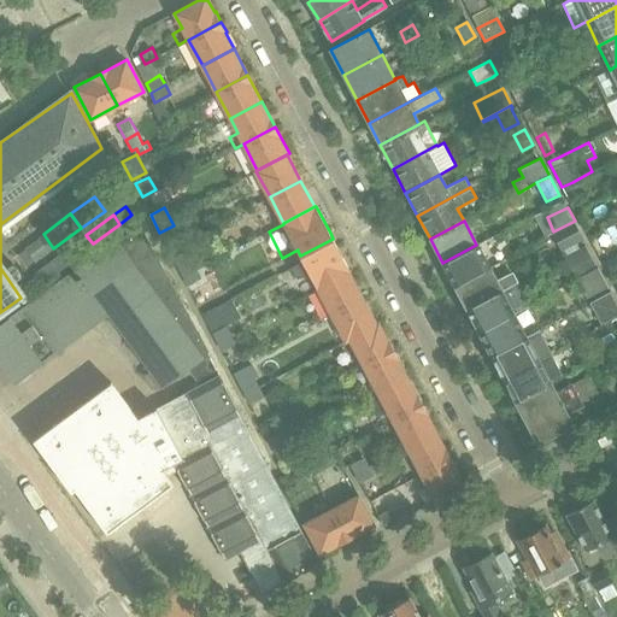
[(562,251),(585,240),(575,222),(552,234),(562,251)]
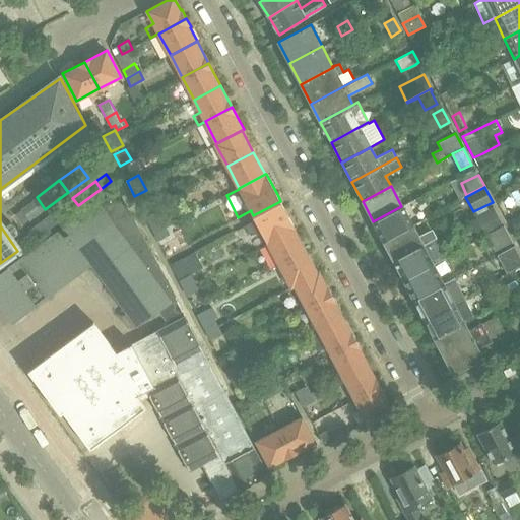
[(91,265),(93,268),(141,235),(116,190),(0,275),(0,304),(13,322),(14,320),(16,323),(25,317),(23,314),(91,265)]
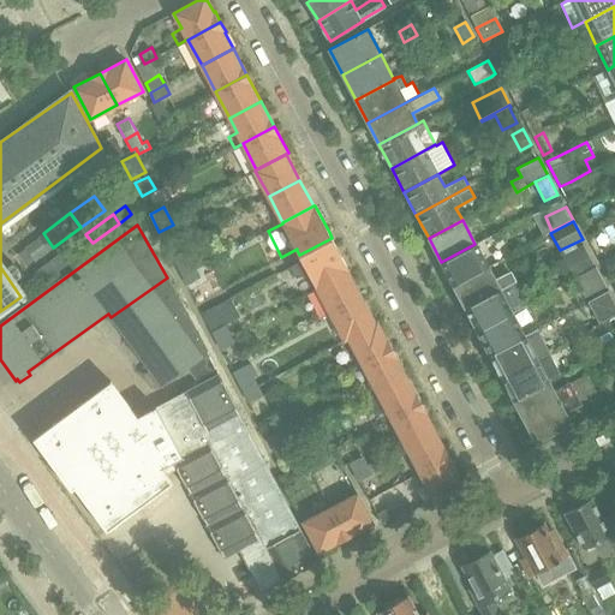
[(53,248),(43,233),(24,248),(35,261),(53,248)]
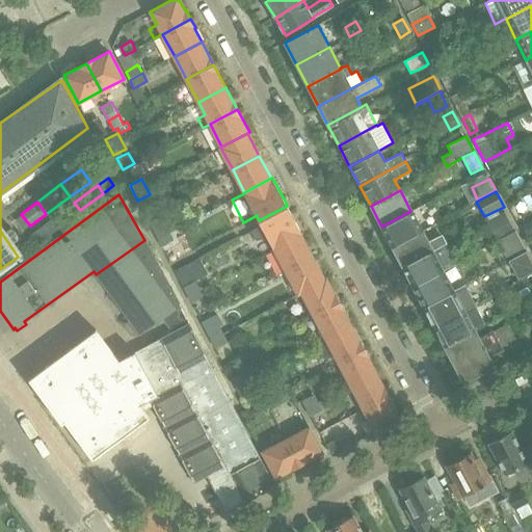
[(74,203),(51,220),(56,228),(80,210),(74,203)]
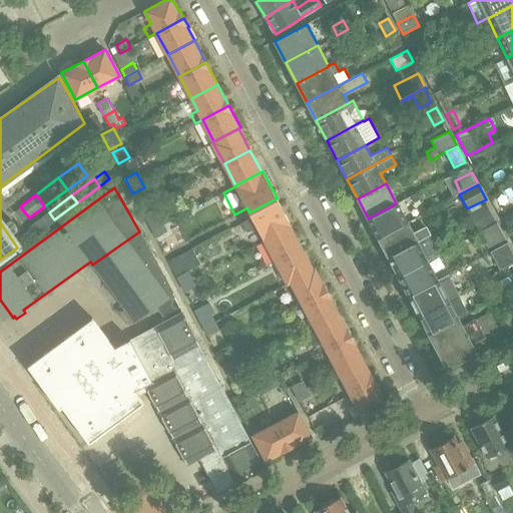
[(279,202),(252,217),(242,222),(247,231),(257,226),(264,239),(291,225),(279,202)]
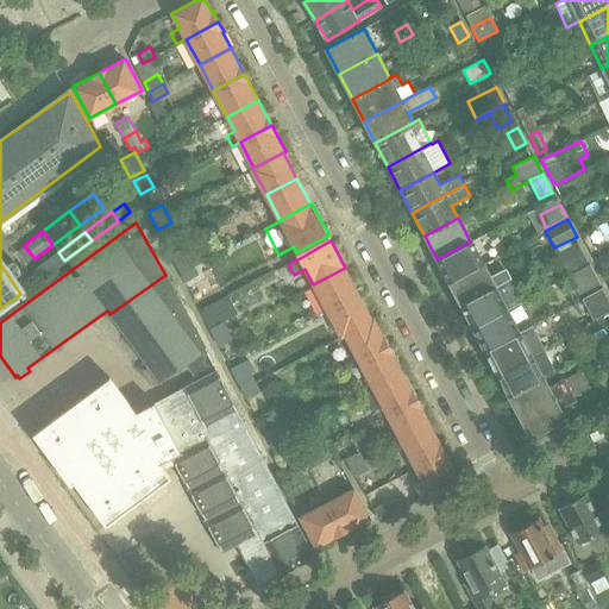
[(470,242),(437,259),(449,282),(482,264),(470,242)]
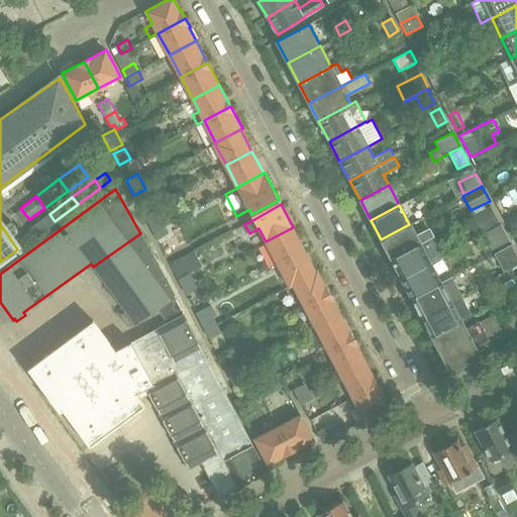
[(474,214),(484,233),(501,223),(491,205),(474,214)]
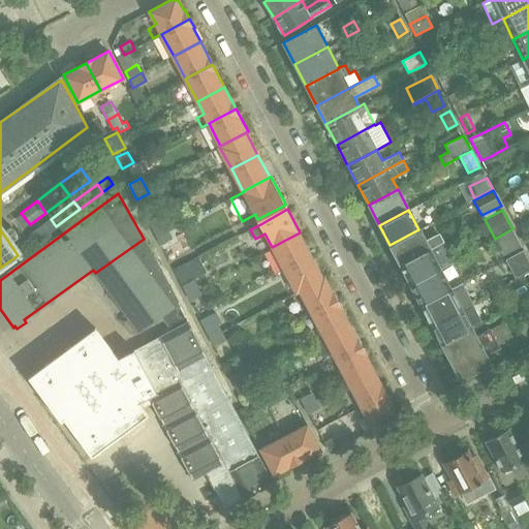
[(148,220),(154,232),(166,226),(160,214),(148,220)]
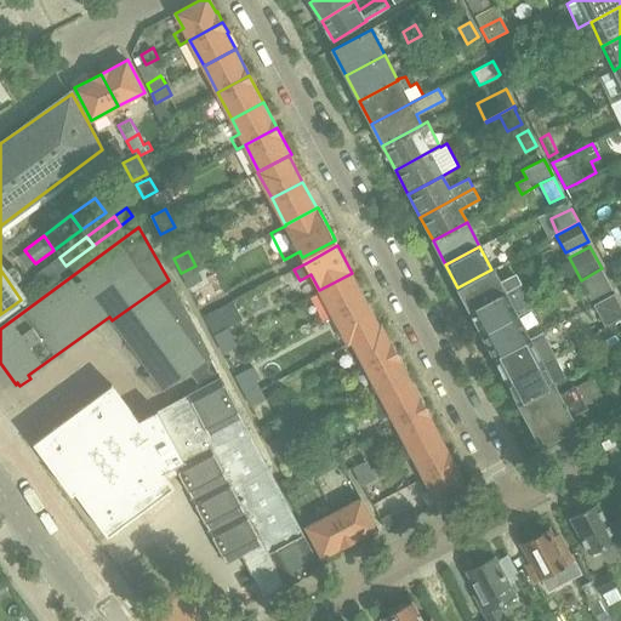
[(620,255),(608,262),(614,275),(620,272),(620,255)]
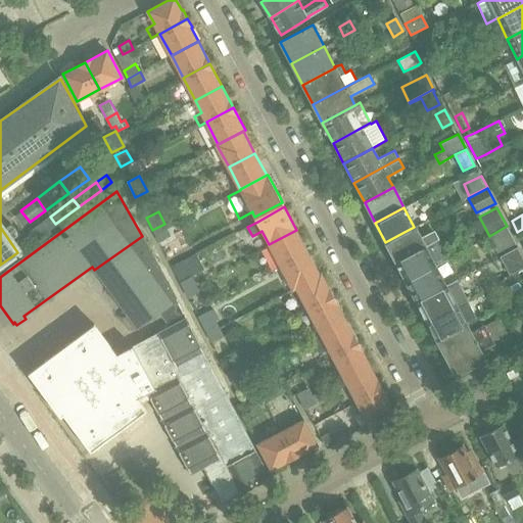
[(55,224),(50,217),(30,232),(35,239),(55,224)]
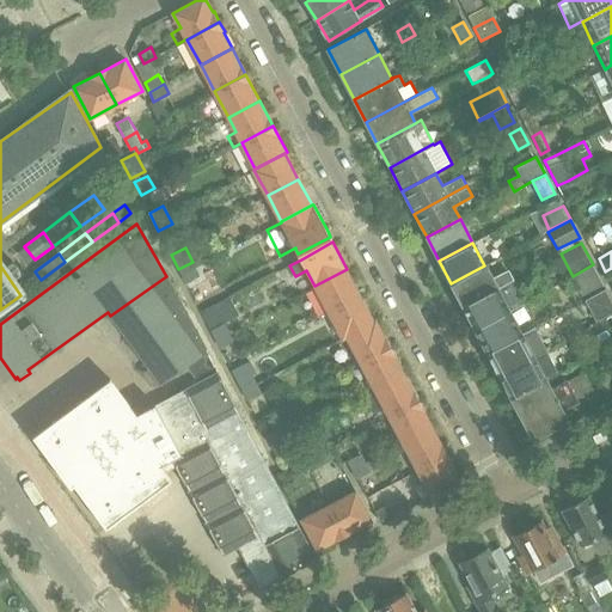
[(185,283),(200,276),(193,262),(178,269),(185,283)]
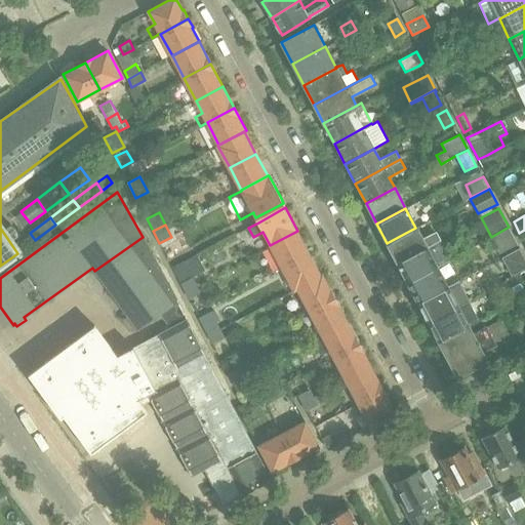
[(491,237),(496,247),(499,253),(518,243),(509,227),(491,237)]
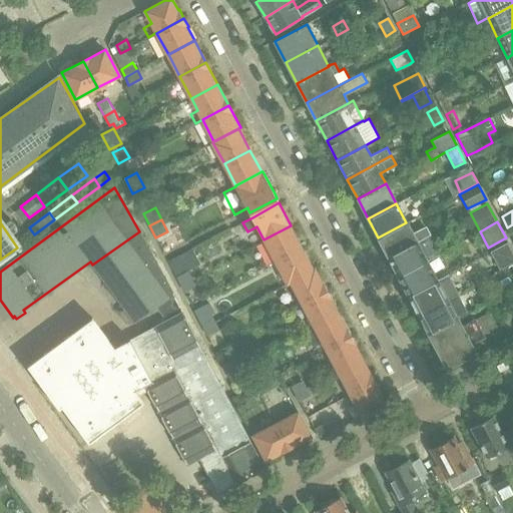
[(406,222),(378,237),(388,257),(416,241),(406,222)]
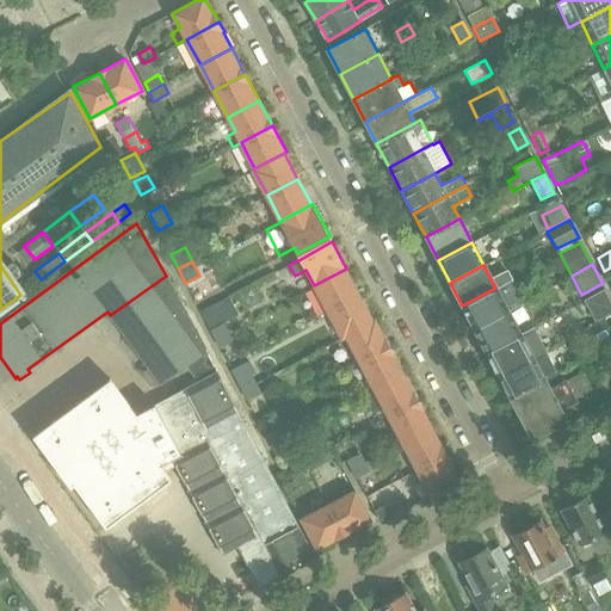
[(346,269),(314,285),(328,313),(360,296),(346,269)]
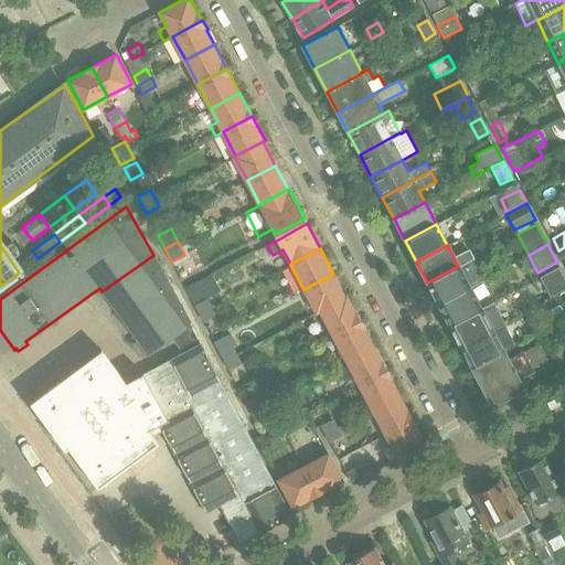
[(153,255),(102,291),(148,354),(187,326),(187,324),(190,322),(153,255)]
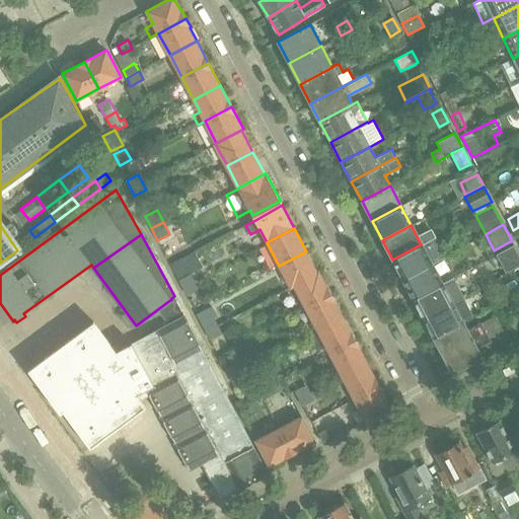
[(421,244),(392,260),(402,279),(431,264),(421,244)]
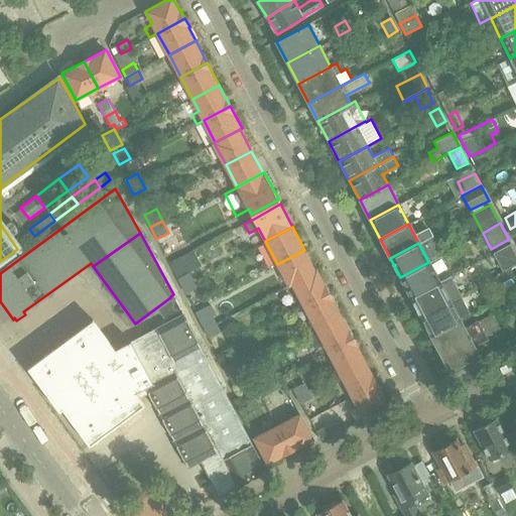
[(515,255),(510,244),(493,253),(503,271),(515,264),(515,255)]
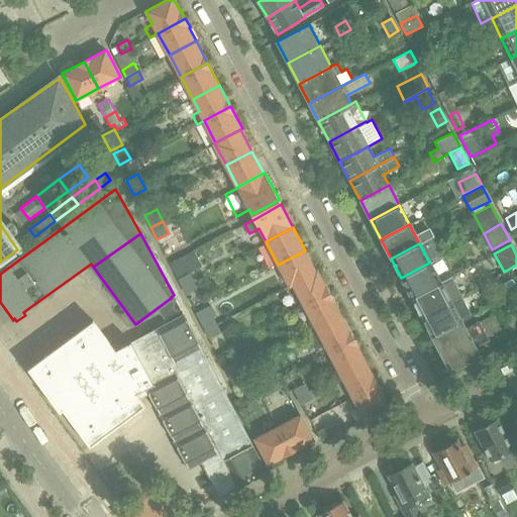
[(305,250),(278,265),(289,285),(293,284),(316,272),(305,250)]
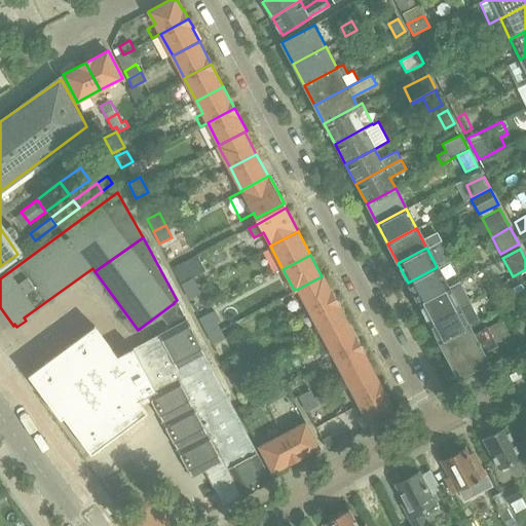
[(181,284),(193,277),(185,262),(173,268),(181,284)]
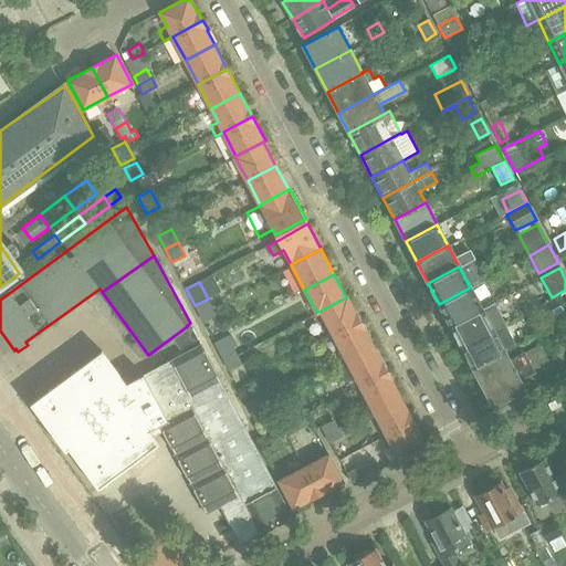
[(470,287),(439,304),(450,326),(482,308),(470,287)]
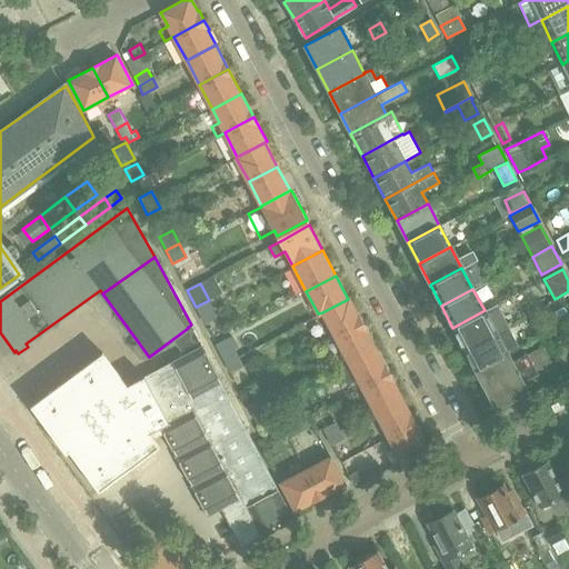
[(350,298),(348,299),(322,312),(335,337),(363,321),(358,312),(350,298)]
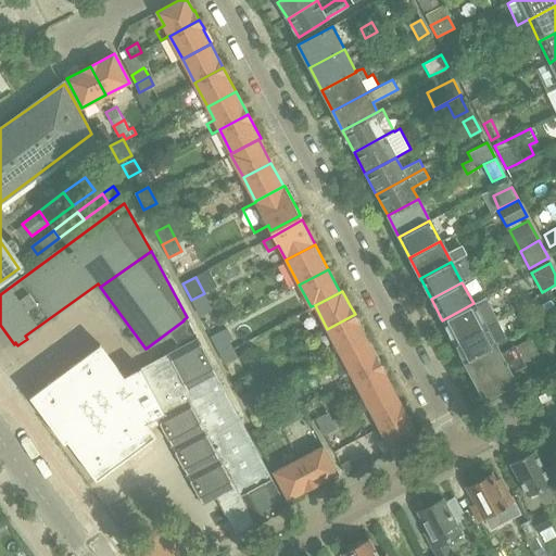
[(213,310),(204,293),(191,300),(200,316),(213,310)]
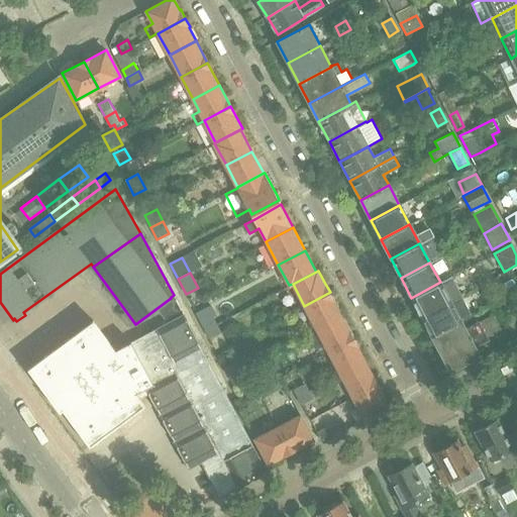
[(440,282),(411,298),(421,316),(450,301),(440,282)]
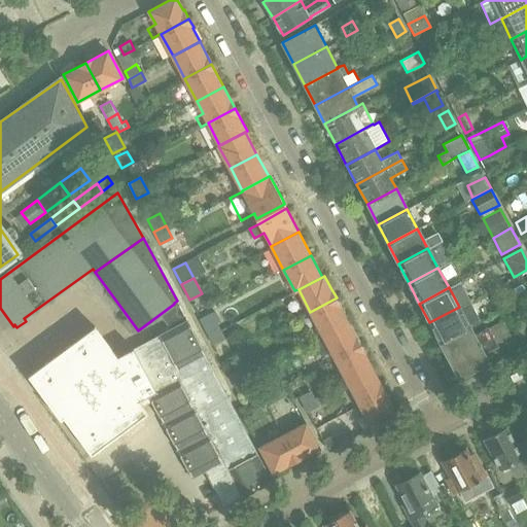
[(337,297),(310,312),(322,336),(348,322),(341,308),(342,307),(337,297)]
